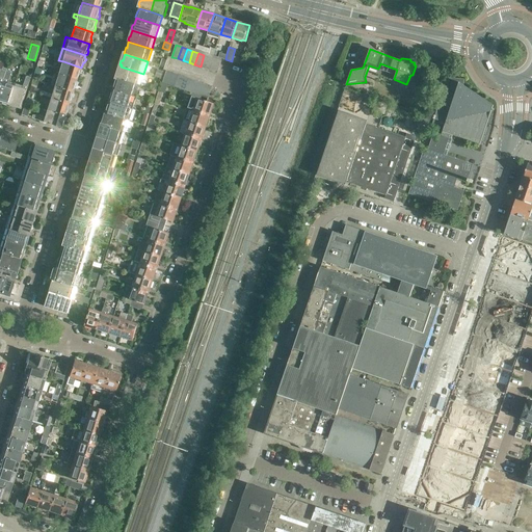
[(204,55),(201,67),(206,69),(210,57),(204,55)]
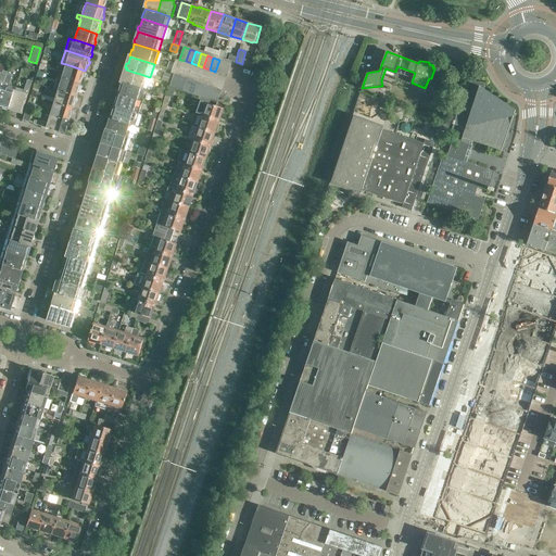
[(219,60),(215,72),(220,74),(225,62),(219,60)]
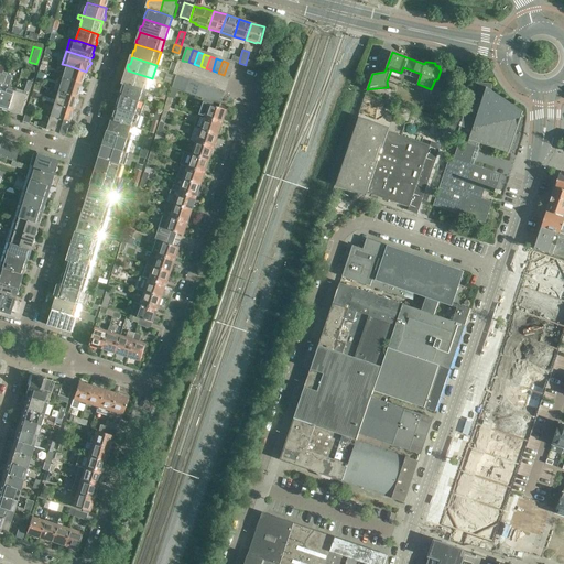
[(228,63),(224,75),(230,77),(235,65),(228,63)]
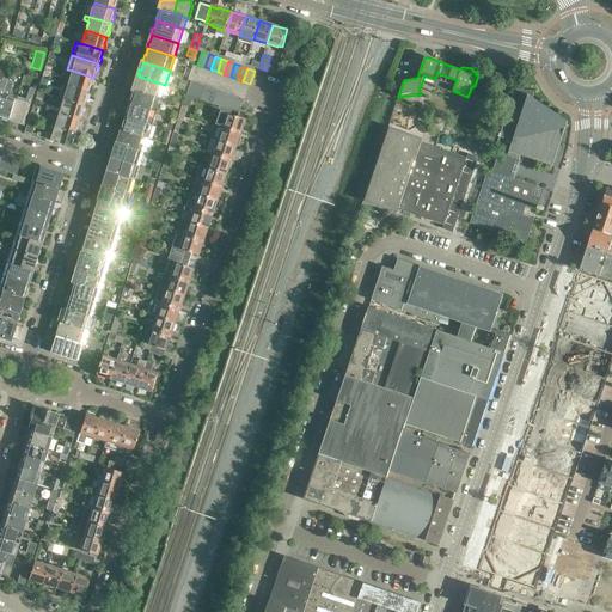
[(73,71),(68,85),(90,91),(91,85),(93,85),(95,81),(93,80),(93,78),(73,71)]
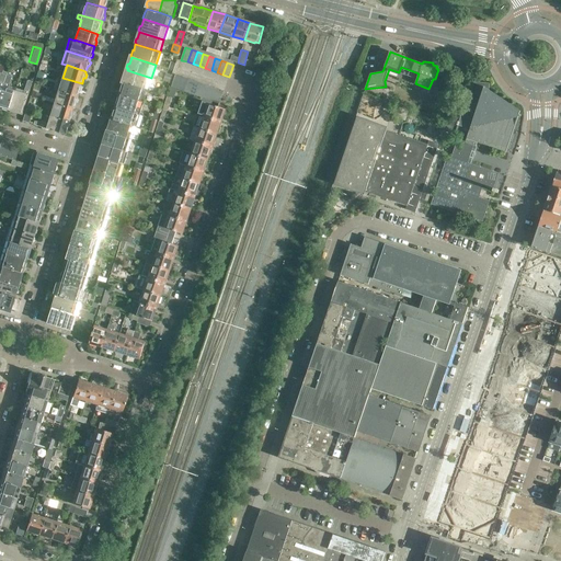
[(125,77),(124,81),(148,89),(151,78),(127,70),(127,71),(125,71),(124,76),(125,77)]
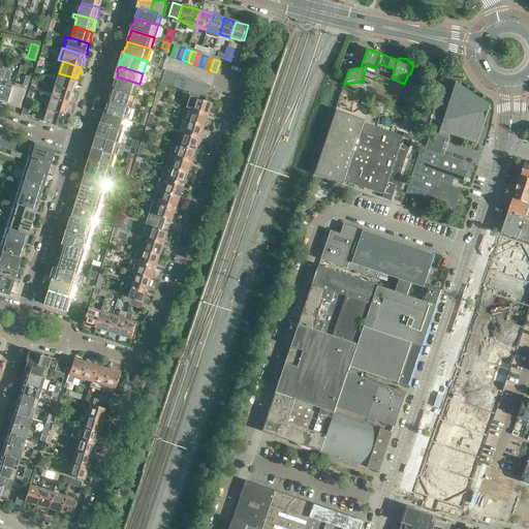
[(153,76),(159,79),(161,71),(155,69),(153,76)]
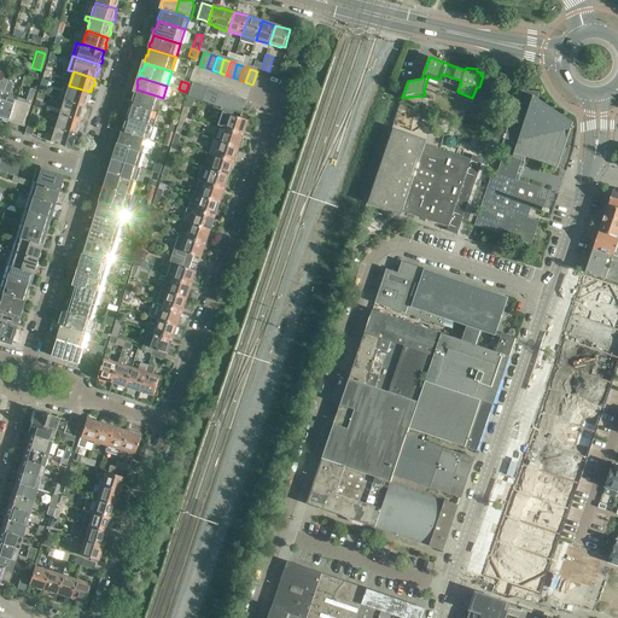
[(7,82),(7,85),(0,106),(0,117),(4,118),(4,121),(7,122),(10,121),(11,121),(17,99),(9,97),(13,83),(7,82)]
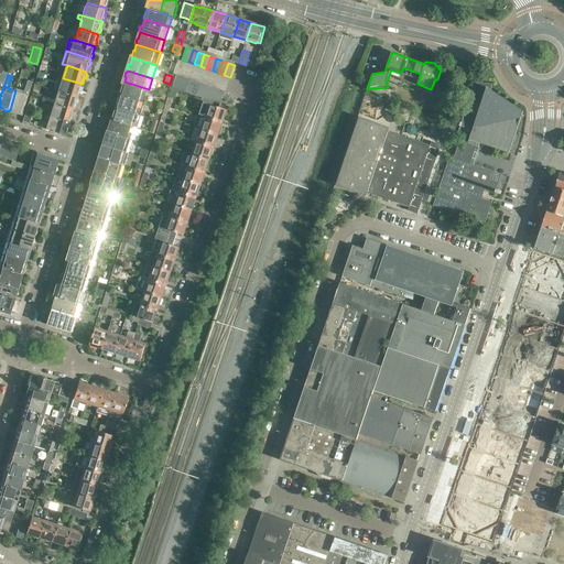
[(177,75),(173,87),(179,89),(183,77),(177,75)]
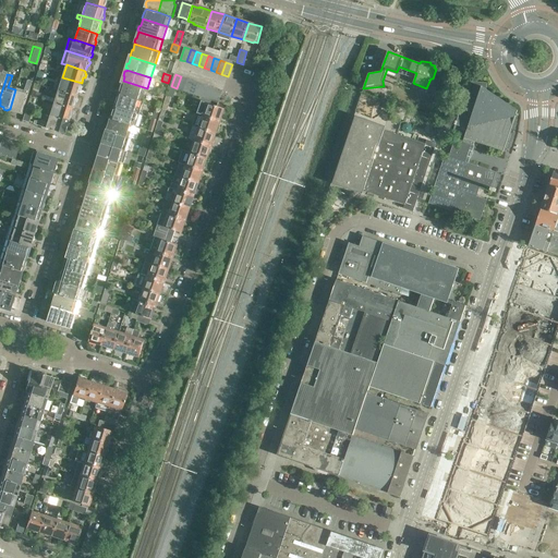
[(181,76),(177,88),(183,91),(186,79),(181,76)]
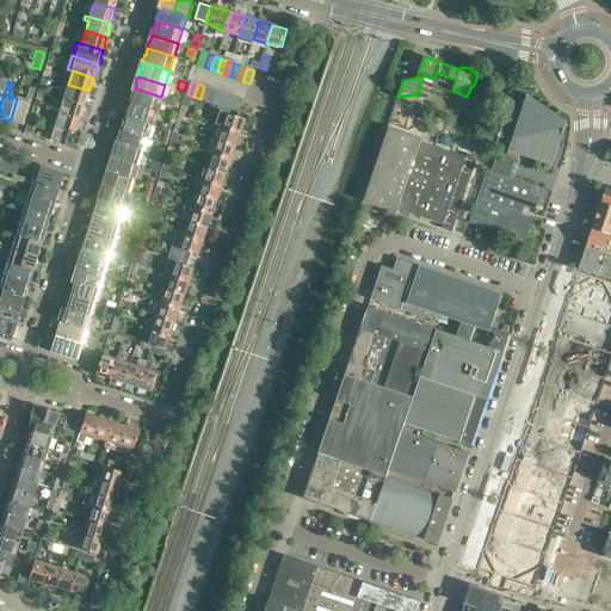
[(68,85),(65,99),(85,105),(87,98),(88,98),(90,94),(88,93),(90,91),(68,85)]
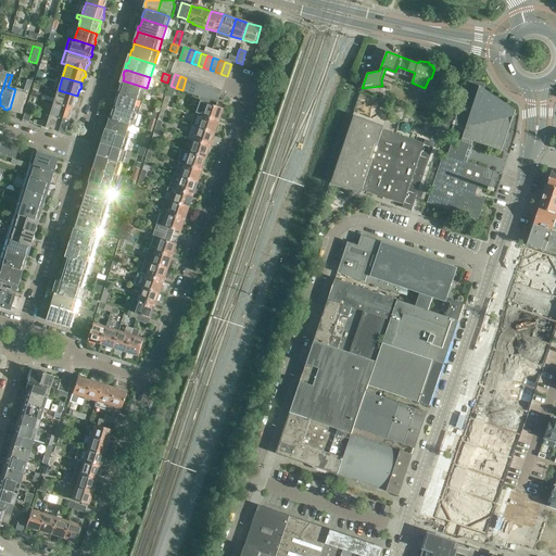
[(186,78),(182,90),(188,92),(192,80),(186,78)]
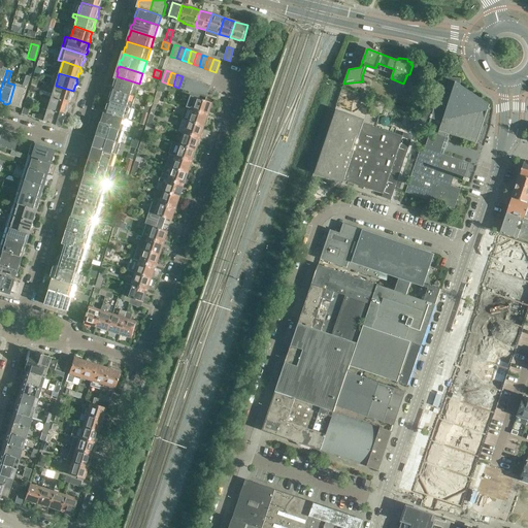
[(14,85),(9,103),(10,104),(10,105),(14,106),(15,105),(21,107),(26,94),(27,89),(31,77),(26,75),(23,88),(14,85)]
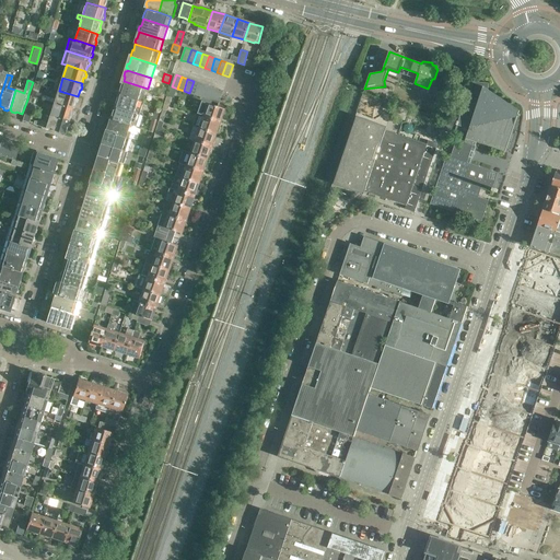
[(120,90),(119,94),(139,100),(143,102),(148,89),(124,81),(123,83),(121,83),(119,90),(120,90)]
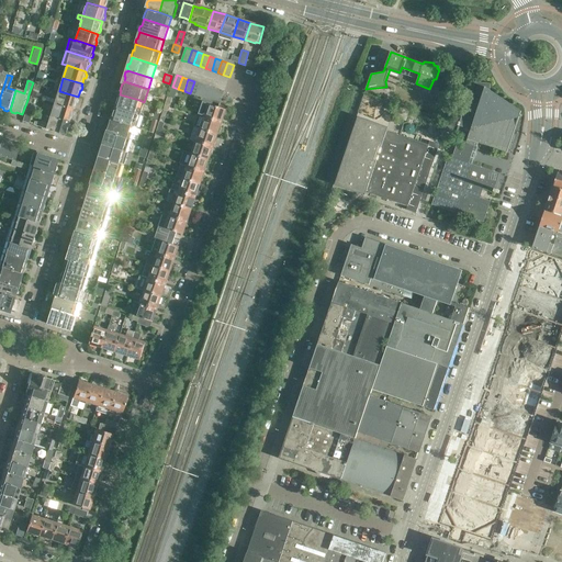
[(194,81),(190,93),(197,96),(200,83),(194,81)]
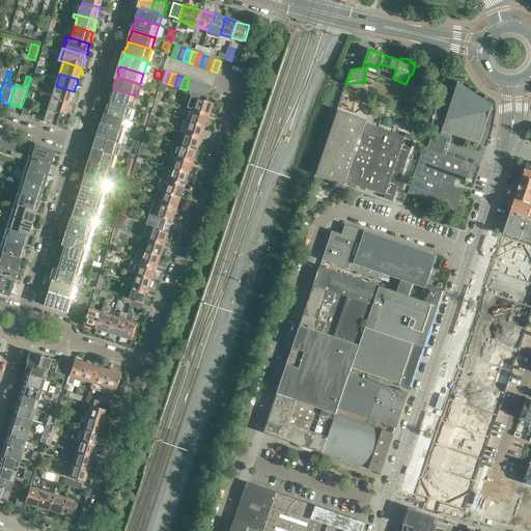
[(409,192),(409,193),(437,202),(440,203),(457,210),(462,195),(464,190),(453,186),(456,177),(467,180),(471,183),(472,179),(468,178),(473,164),(446,155),(443,154),(448,137),(451,138),(452,135),(479,143),(488,118),(493,105),(463,85),(464,78),(448,78),(441,96),(435,115),(434,114),(432,118),(434,118),(431,126),(430,127),(435,129),(427,149),(423,148),(414,176),(409,192)]
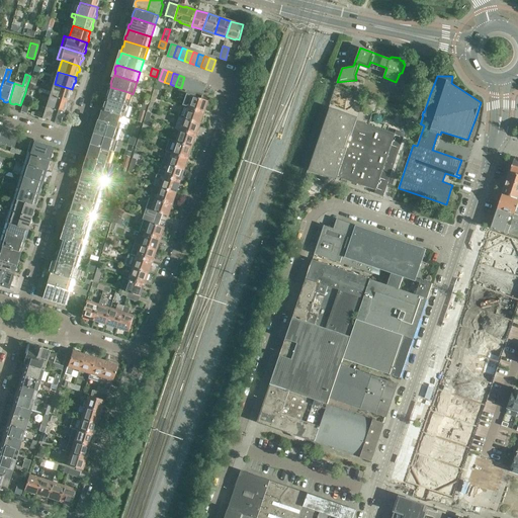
[(184,77),(181,88),(186,90),(190,78),(184,77)]
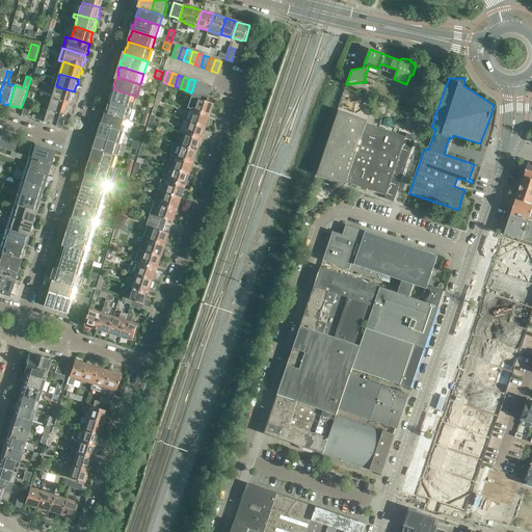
[(195,80),(191,92),(196,95),(201,82),(195,80)]
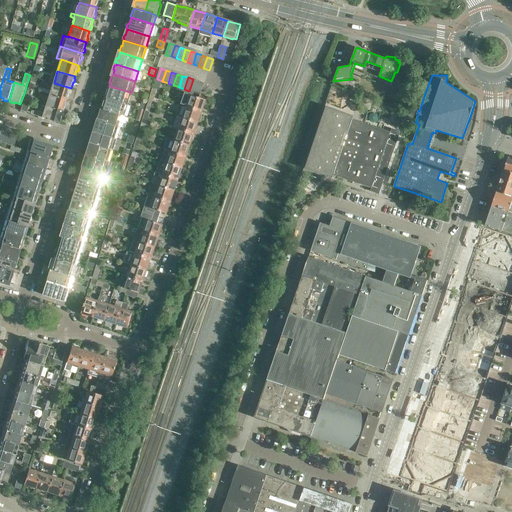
[(193,79),(189,91),(195,93),(199,81),(193,79)]
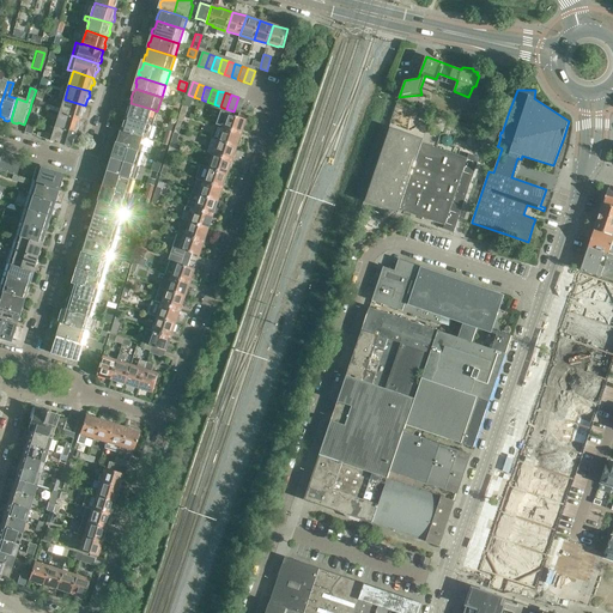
[(238,97),(234,111),(240,113),(244,99),(238,97)]
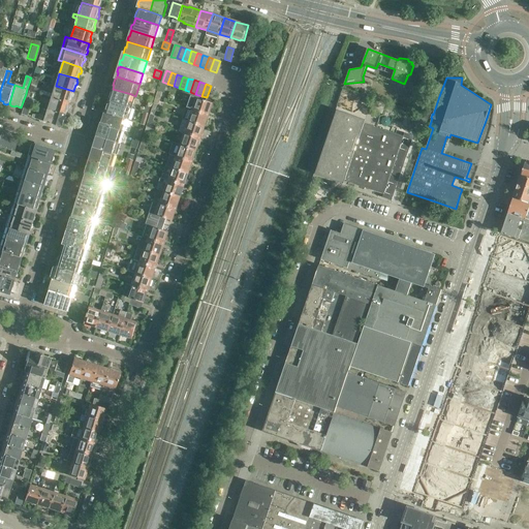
[(42,95),(52,97),(70,102),(71,98),(73,97),(74,93),(73,93),(73,91),(56,86),(53,93),(44,91),(42,95)]
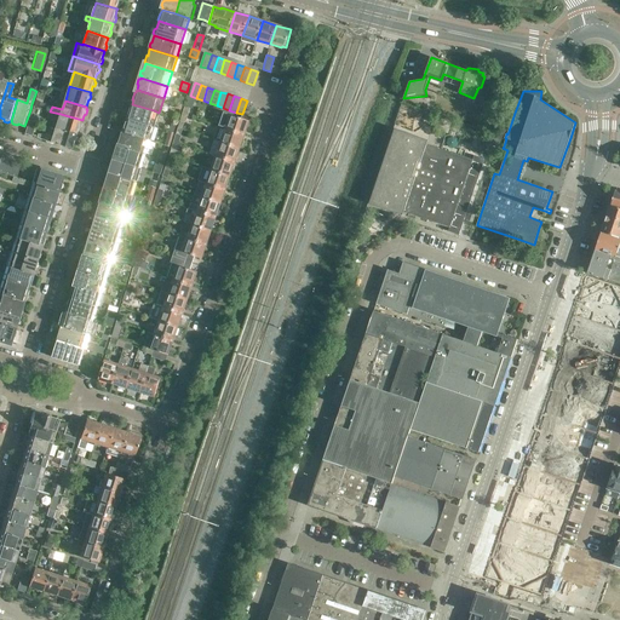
[(130,113),(128,118),(155,126),(159,113),(154,110),(132,104),(131,107),(130,107),(128,112),(130,113)]
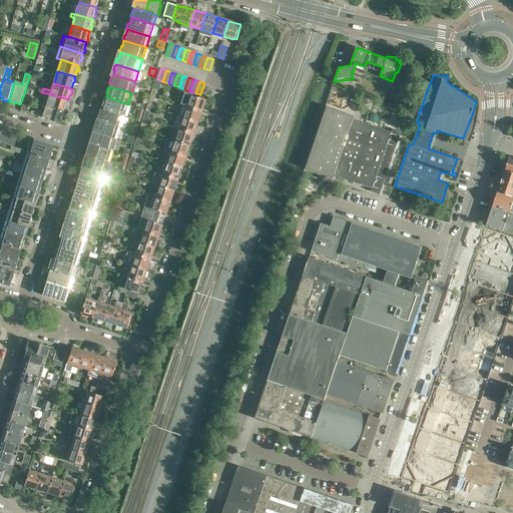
[(68,99),(50,94),(47,105),(64,111),(66,106),(67,105),(68,102),(67,101),(68,99)]
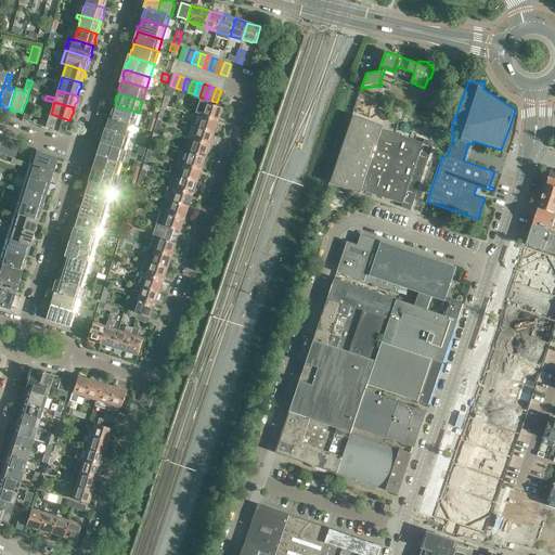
[(205,104),(202,115),(219,120),(223,107),(207,102),(206,105),(205,104)]
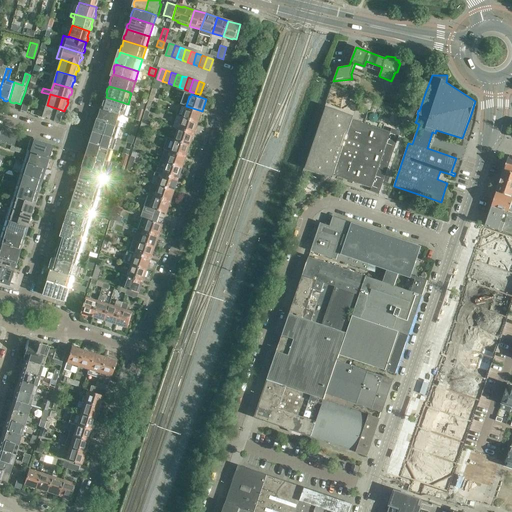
[(103,105),(102,109),(124,116),(128,104),(106,97),(105,99),(103,100),(102,103),(103,105)]
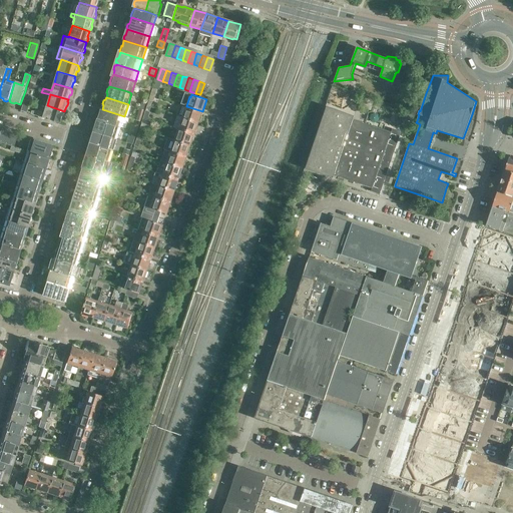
[(25,99),(21,110),(27,112),(30,101),(26,99),(25,99)]
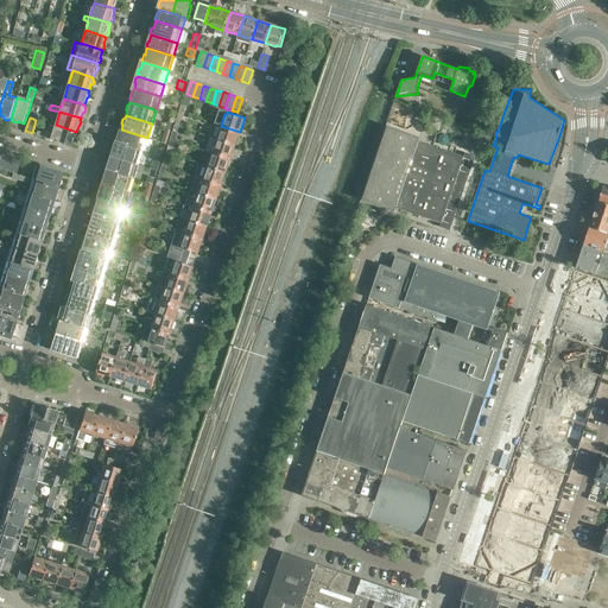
[(38,131),(37,134),(37,135),(51,139),(73,145),(74,139),(76,139),(77,135),(76,133),(76,132),(56,125),(52,133),(48,132),(38,131)]
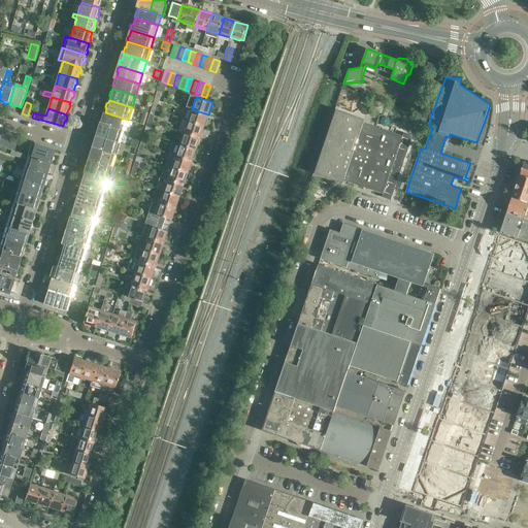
[(192,109),(188,121),(204,126),(208,114),(192,109)]
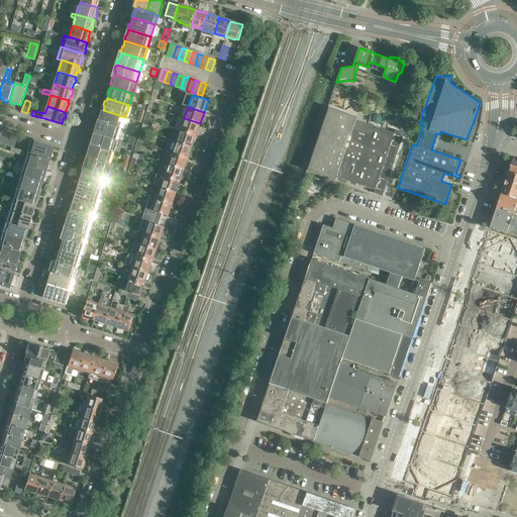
[(329,107),(308,171),(336,180),(337,177),(375,190),(375,193),(383,196),(405,132),(396,129),(395,132),(356,119),(357,116),(329,107)]
